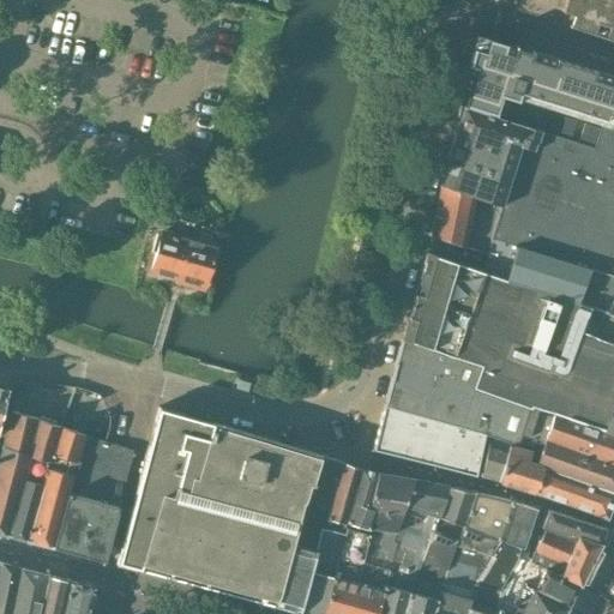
[(570,26),(613,41),(613,0),(566,0),(563,12),(573,16),(570,26)]
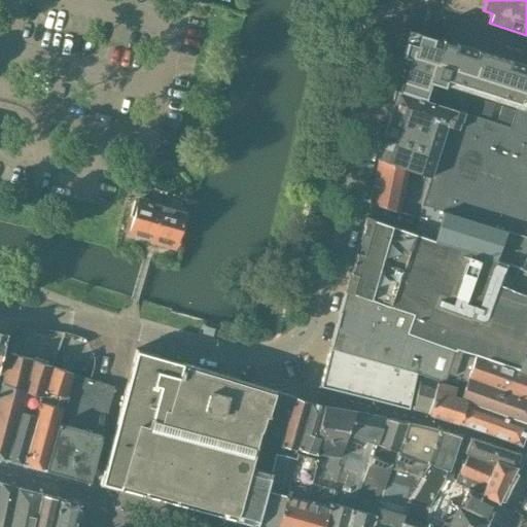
[(396,75),(392,89),(396,90),(416,96),(438,104),(447,78),(519,102),(521,97),(526,99),(526,66),(455,43),(455,45),(444,41),(444,40),(442,39),(442,40),(409,30),(407,36),(398,65),(398,66),(396,75)]
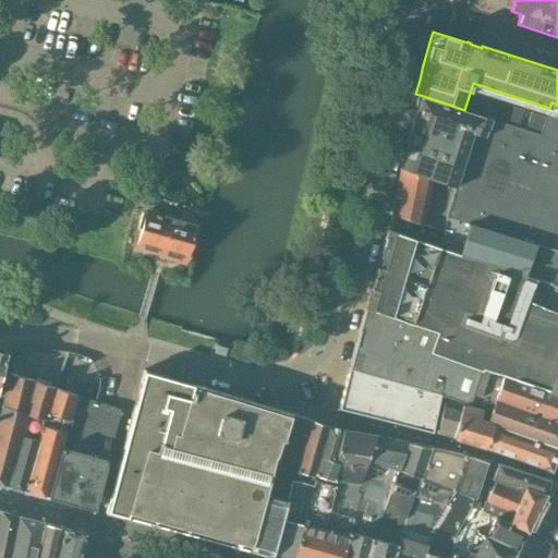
[(408,143),(400,167),(457,189),(449,216),(557,253),(557,117),(546,113),(540,134),(489,118),(464,110),(440,101),(420,95),(413,116),(405,142),(408,143)]
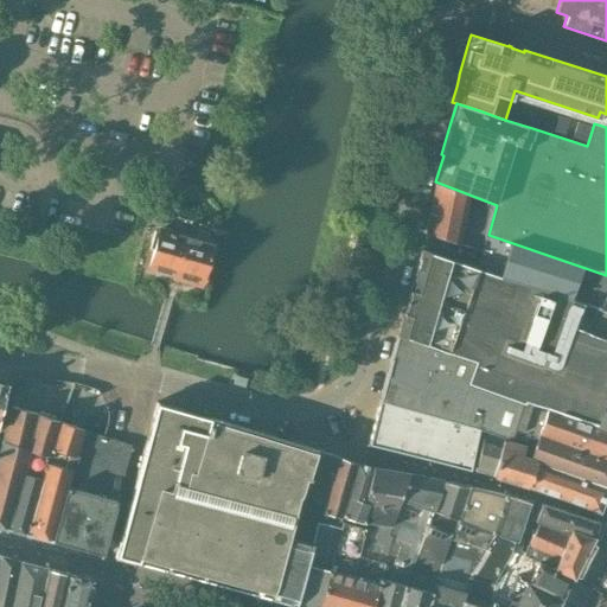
[(426,231),(483,250),(489,235),(497,205),(435,181),(426,231)]
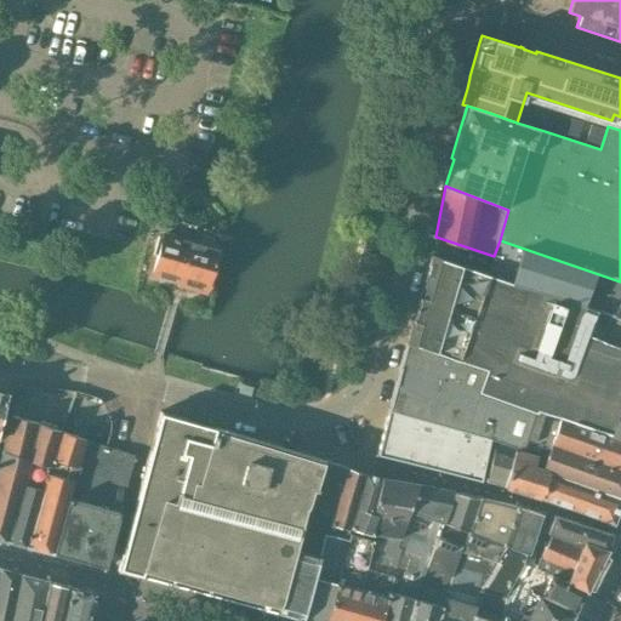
[(166,232),(170,218),(154,214),(151,227),(166,232)]
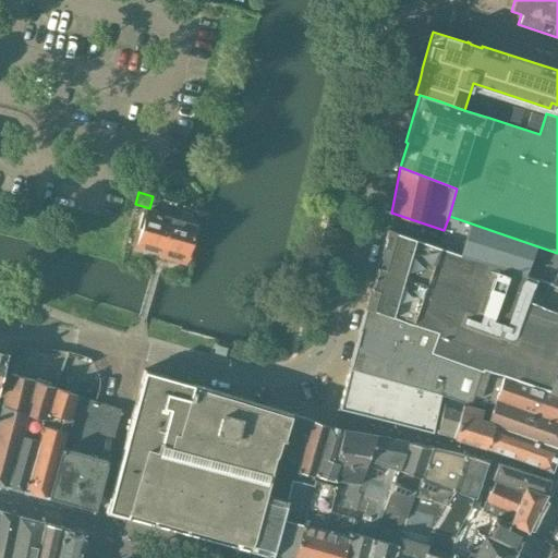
[(136,246),(161,254),(171,217),(147,210),(146,214),(142,213),(137,228),(142,229),(136,246)]
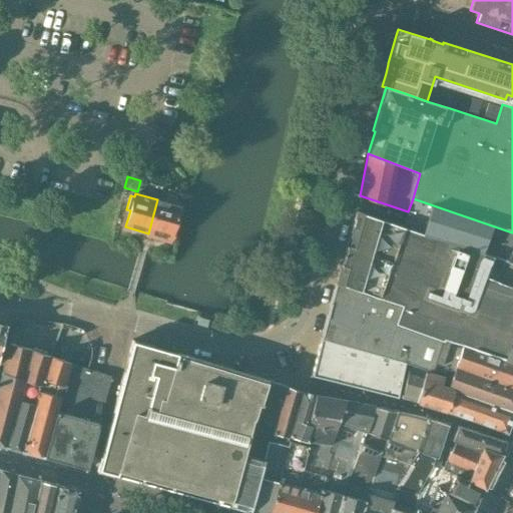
[(178,202),(188,205),(190,196),(180,193),(178,202)]
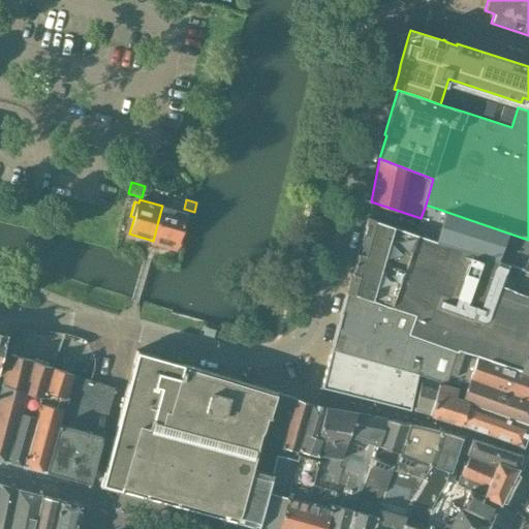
[(435,240),(509,266),(528,272),(528,240),(426,205),(421,218),(440,225),(435,240)]
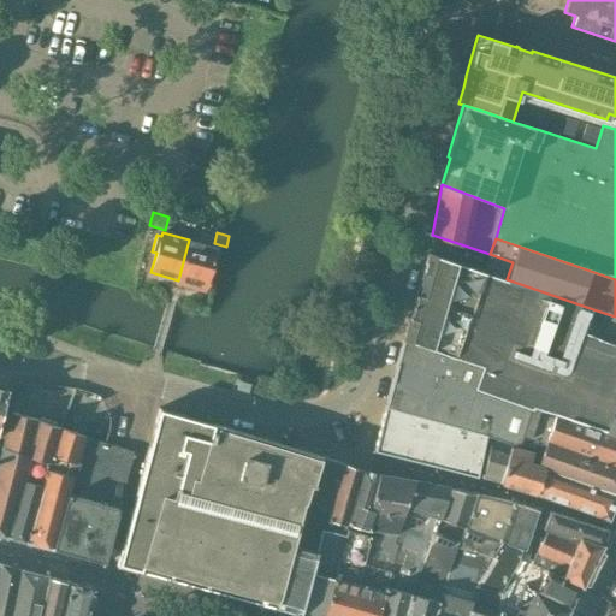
[(211,271),(212,264),(217,247),(191,241),(189,240),(178,280),(179,280),(183,280),(182,285),(199,290),(200,286),(206,288),(211,271)]
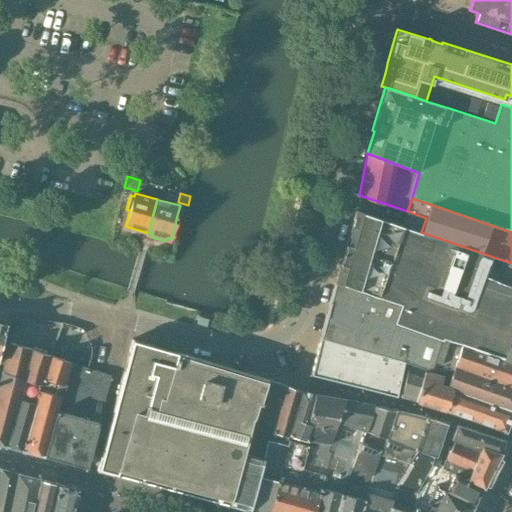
[(511,289),(484,280),(493,257),(421,232),(356,210),(335,281),(400,304),(392,322),(442,340),(445,338),(461,344),(461,342),(473,346),(511,360),(511,289)]
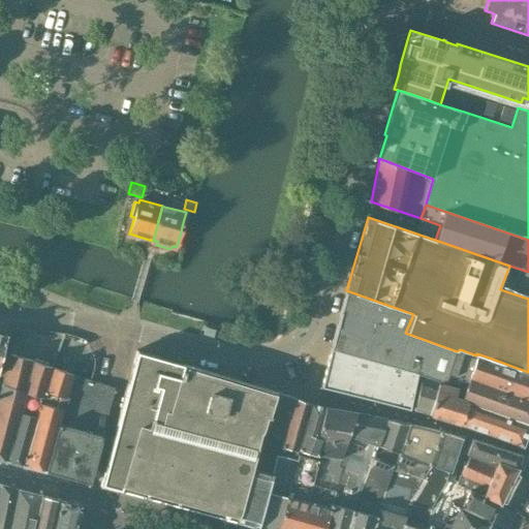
[(528,299),(528,272),(509,266),(500,289),(528,299)]
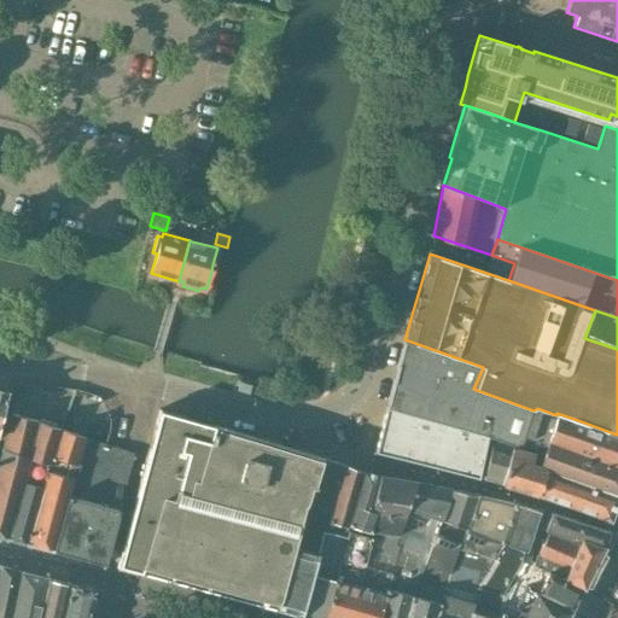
[(547,448),(548,442),(617,466),(617,435),(571,418),(557,413),(557,415),(537,408),(534,410),(473,389),(483,367),(404,339),(386,406),(487,436),(493,438),(517,445),(522,433),(534,438),(532,444),(547,448)]
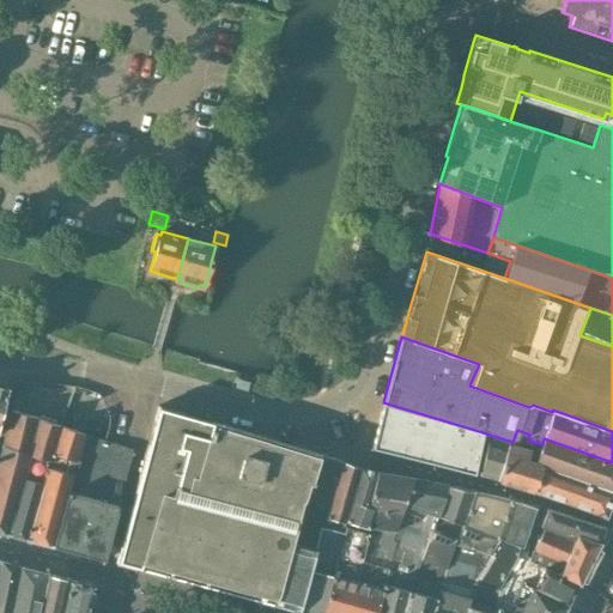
[(474,473),(483,432),(383,402),(372,448),(474,473)]
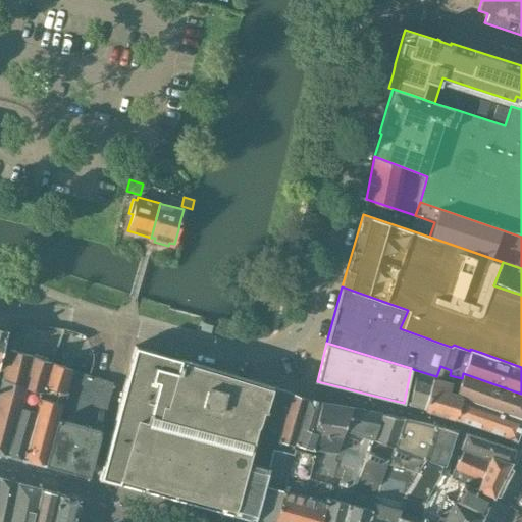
[(121,483),(235,515),(255,442),(266,408),(268,409),(274,386),(179,358),(178,364),(169,362),(171,356),(135,346),(99,479),(121,484),(121,483)]
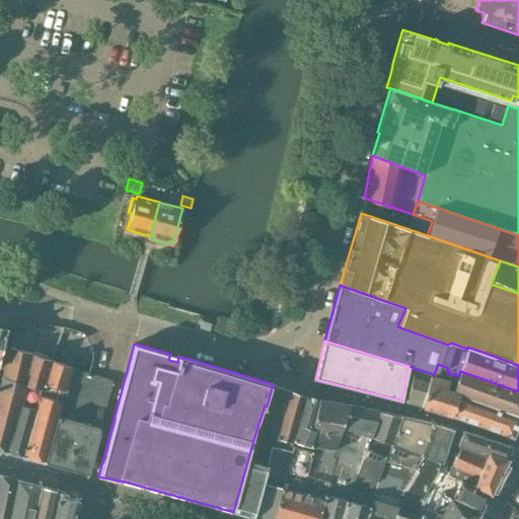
[(10,347),(0,383),(0,449),(21,456),(51,360),(31,353),(10,347)]
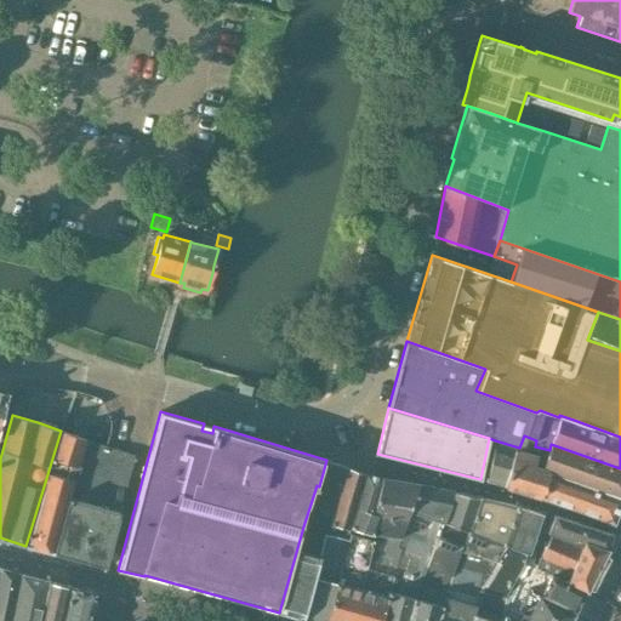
[(26,546),(52,552),(86,439),(61,431),(26,546)]
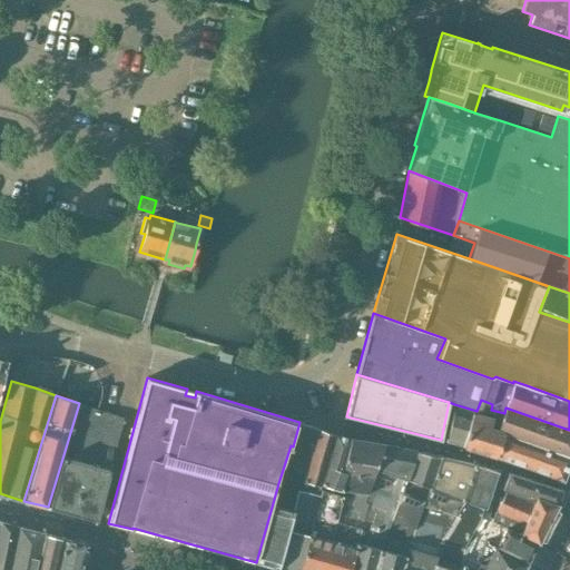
[(453,409),(471,414),(492,421),(490,428),(498,430),(504,413),(491,410),(492,404),(481,400),(477,411),(454,404),(453,409)]
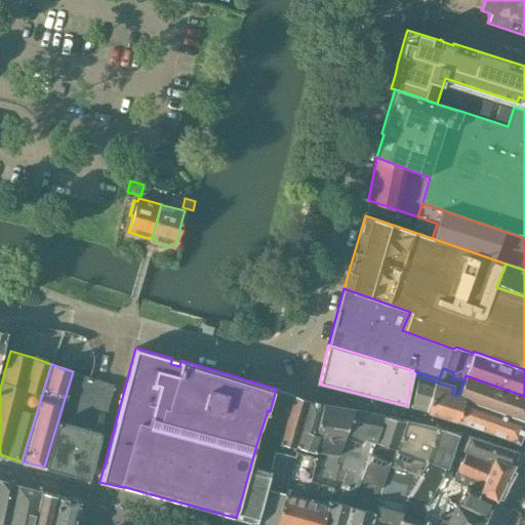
[(103,380),(73,371),(44,467),(89,478),(114,385),(103,380)]
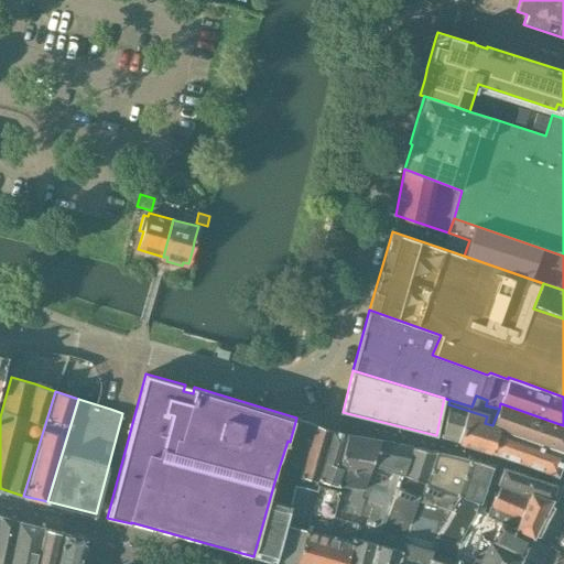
[(563,425),(500,403),(499,409),(492,425),(563,449),(563,425)]
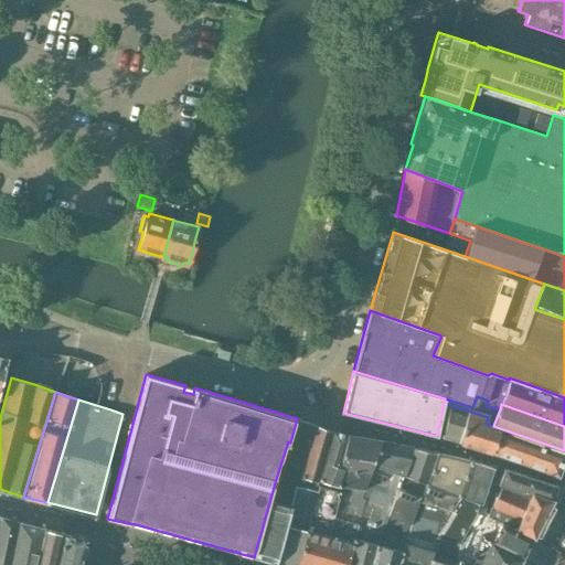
[(460,443),(467,411),(449,405),(443,438),(458,441),(460,443)]
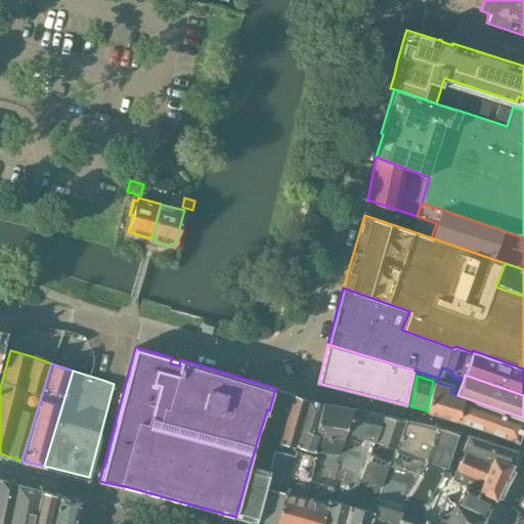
[(450,393),(452,387),(433,381),(427,410),(455,419),(517,440),(523,422),(523,418),(457,395),(450,393)]
